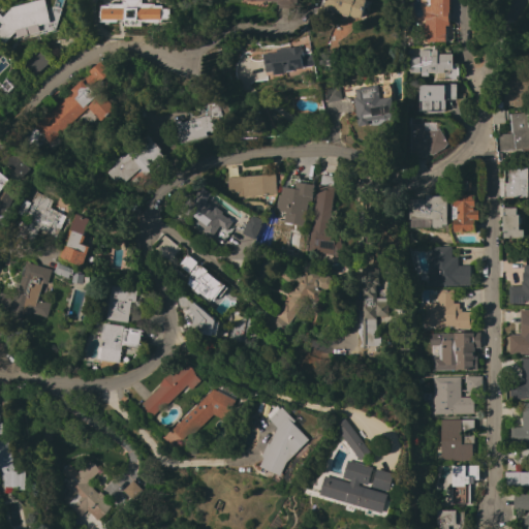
[(3,44),(1,42),(0,40),(0,14),(2,17),(9,7),(34,0),(42,0),(50,22),(14,32),(3,44)]
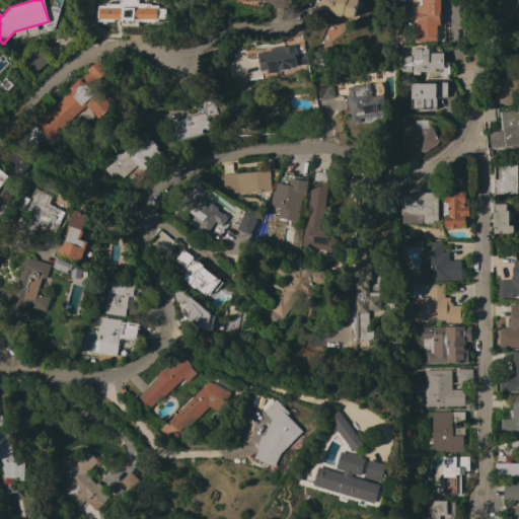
[(107,5),(107,4),(121,4),(121,0),(139,0),(139,3),(152,3),(152,5),(159,5),(159,8),(167,8),(167,19),(159,19),(159,21),(139,21),(139,25),(120,25),(120,21),(107,21),(107,24),(103,24),(103,21),(99,21),(99,16),(98,16),(98,11),(99,11),(99,5),(107,5)]
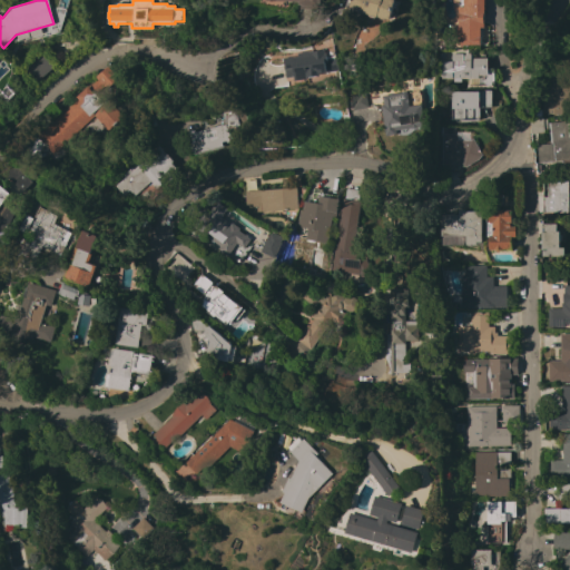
[(322,0),(322,3),(320,3),(320,9),(301,9),(301,5),(300,5),(300,1),(265,1),(265,0),(322,0)]
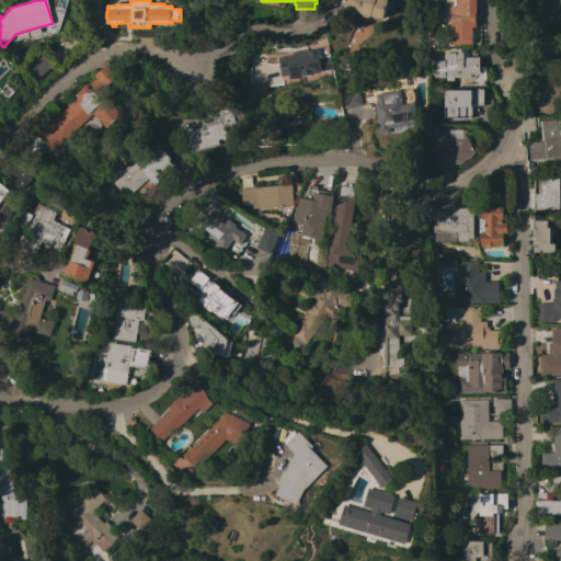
[(389,0),(385,20),(373,16),(357,13),(358,11),(344,7),(345,0),(389,0)]
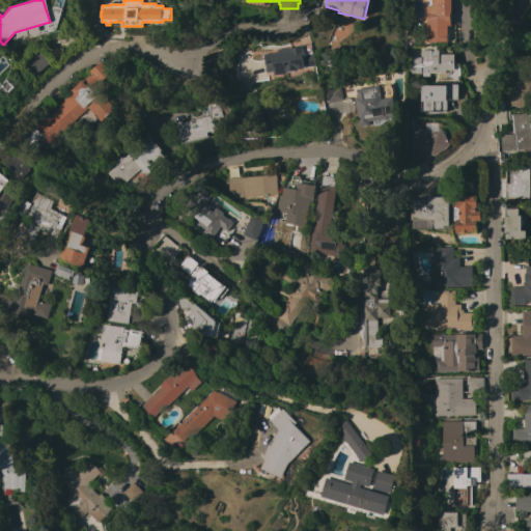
[(437,10),(437,0),(458,0),(458,11),(450,11),(450,22),(447,22),(447,43),(427,43),(427,10),(437,10)]
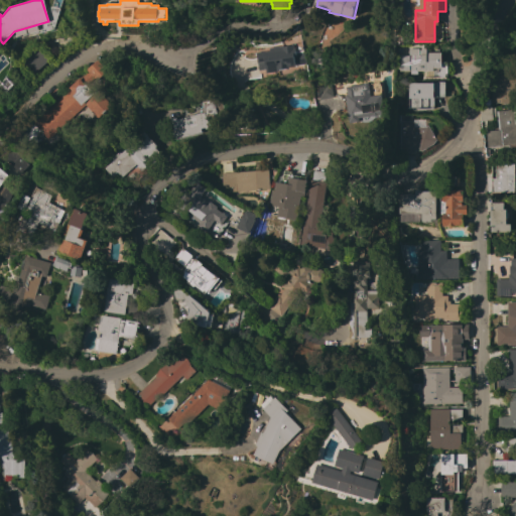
[(288,67),(289,69),(279,70),(279,72),(266,73),(266,70),(258,71),(256,52),(269,51),(269,48),(293,44),(293,48),(295,47),(296,49),(295,49),(296,55),(303,53),(305,62),(288,67)]
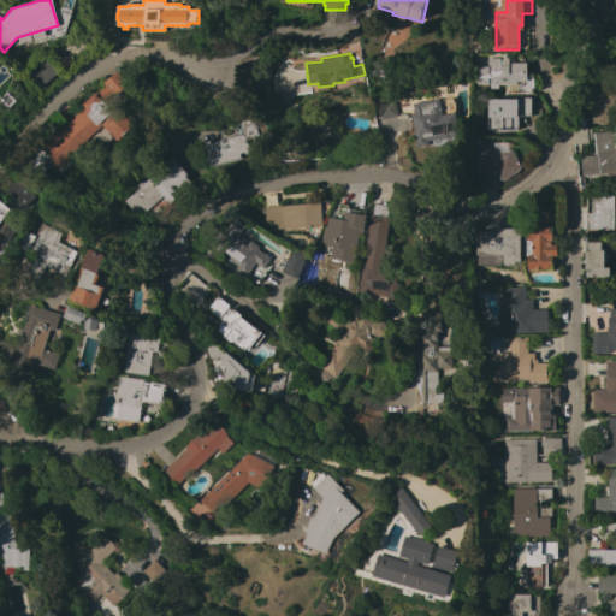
[(39,89),(28,76),(36,59),(47,55),(59,70),(39,89)]
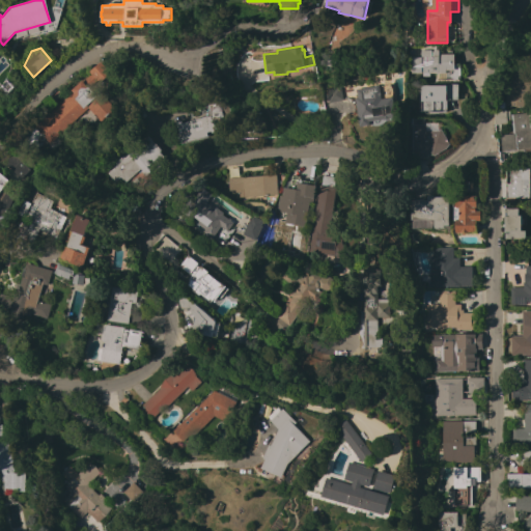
[(459,63),(460,79),(438,80),(438,78),(436,78),(436,75),(438,75),(438,73),(429,73),(429,77),(422,77),(422,73),(411,74),(411,72),(410,72),(410,66),(411,66),(411,57),(420,57),(420,50),(430,50),(430,52),(434,52),(434,48),(439,48),(439,50),(440,50),(440,54),(454,54),(454,64),(459,63)]
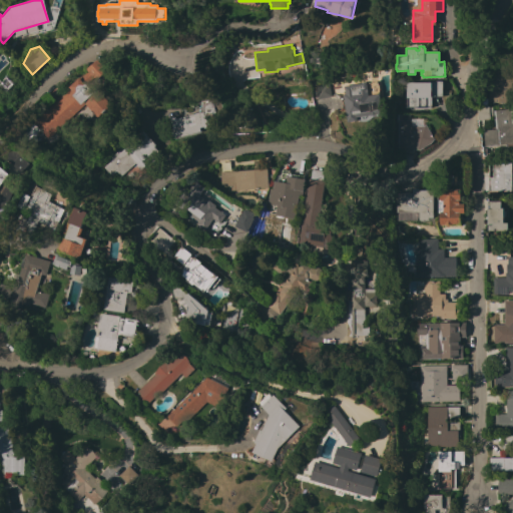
[(107,70),(96,80),(92,75),(84,83),(93,92),(96,89),(110,104),(97,117),(85,104),(54,133),(59,138),(52,144),(46,137),(41,142),(37,138),(42,133),(31,121),(40,113),(41,114),(70,88),(69,87),(78,78),(80,79),(88,71),(86,69),(97,59),(97,60),(107,70)]
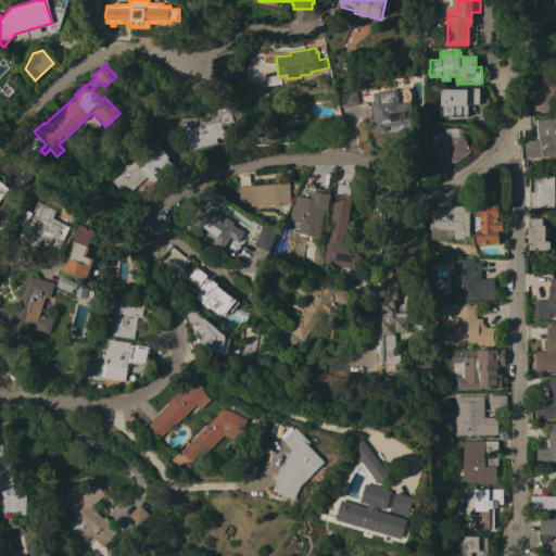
[(555,70),(555,90),(554,90),(551,113),(528,110),(532,87),(533,87),(536,66),(540,67),(555,70)]
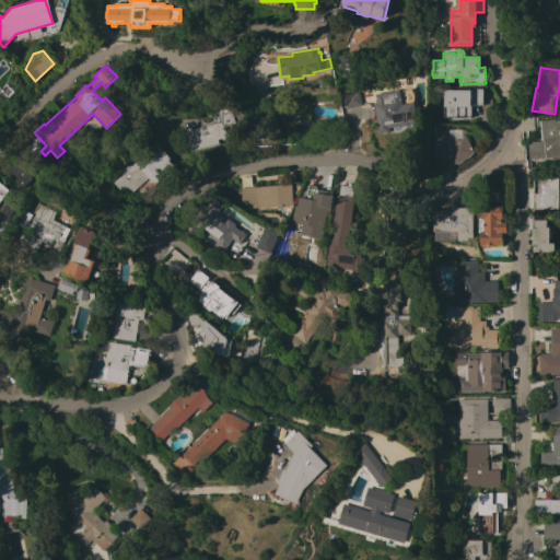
[(7,101),(0,94),(0,89),(6,83),(15,92),(7,101)]
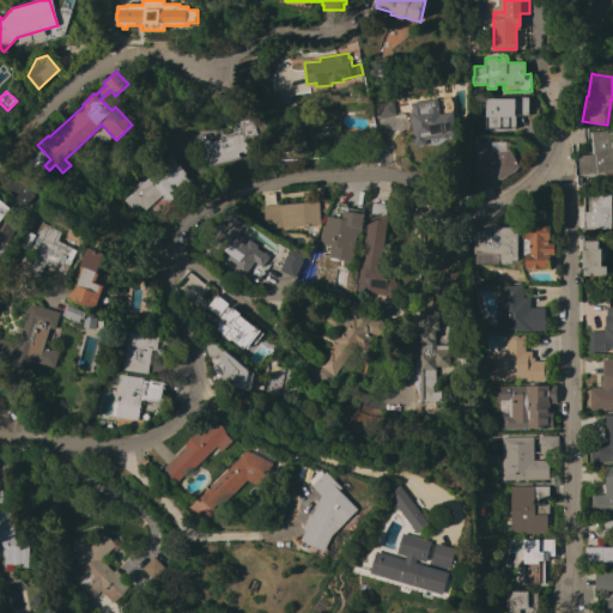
[(509,99),(509,96),(529,96),(530,114),(515,114),(515,132),(484,132),(484,121),(480,121),(480,111),(485,111),(485,99),(509,99)]
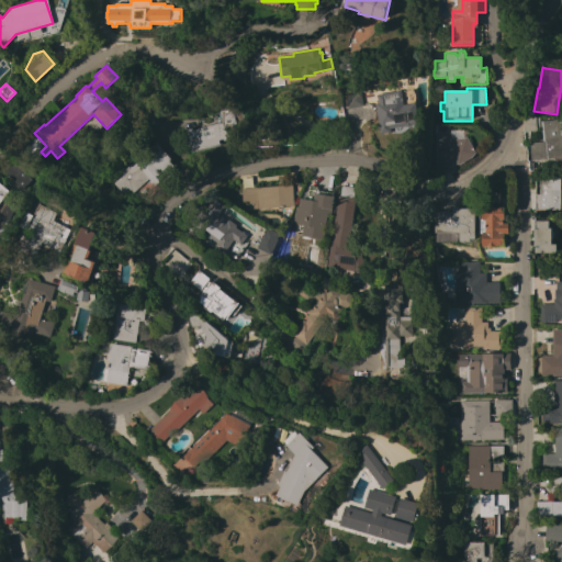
[(379,120),(375,119),(374,115),(374,112),(377,111),(375,103),(379,103),(377,94),(401,90),(404,105),(416,103),(419,124),(391,128),(392,132),(381,134),(379,120)]
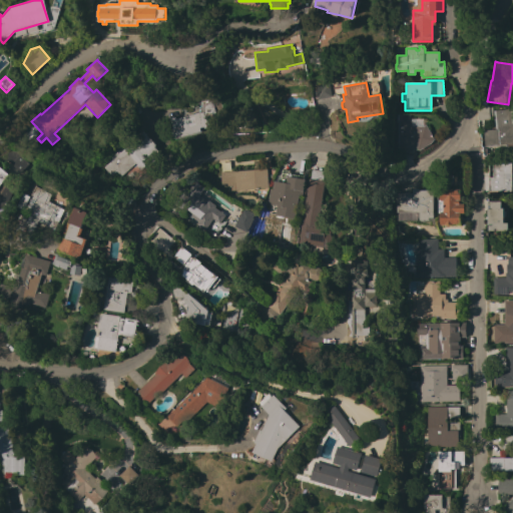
[(329,83),(332,96),(318,99),(315,86),(329,83)]
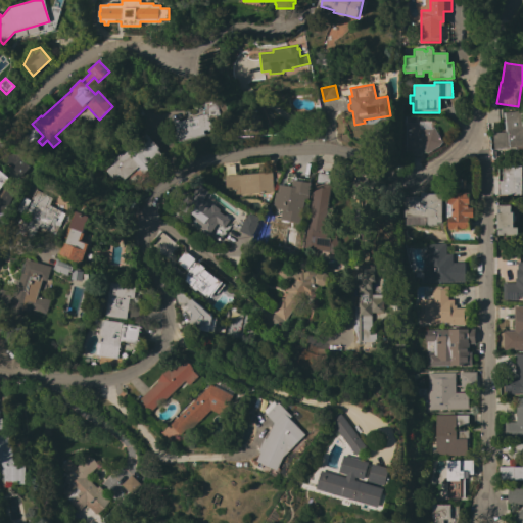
[(210,122),(212,121),(215,130),(209,131),(208,129),(204,131),(205,134),(178,141),(173,121),(178,119),(179,121),(207,113),(205,103),(217,100),(221,115),(209,119),(210,122)]
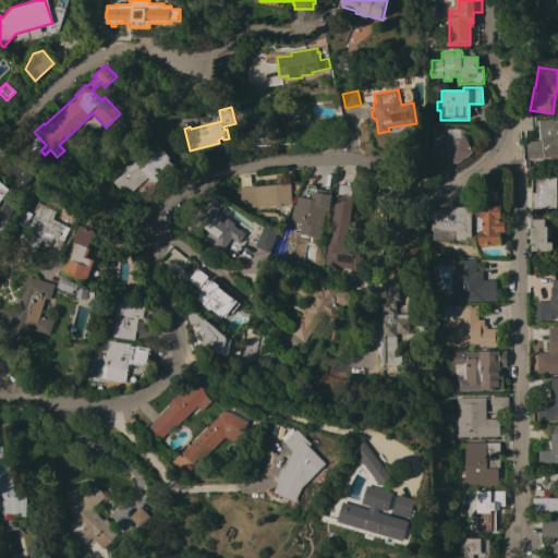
[(532,118),(533,130),(520,131),(519,120),(519,117),(531,116),(532,118)]
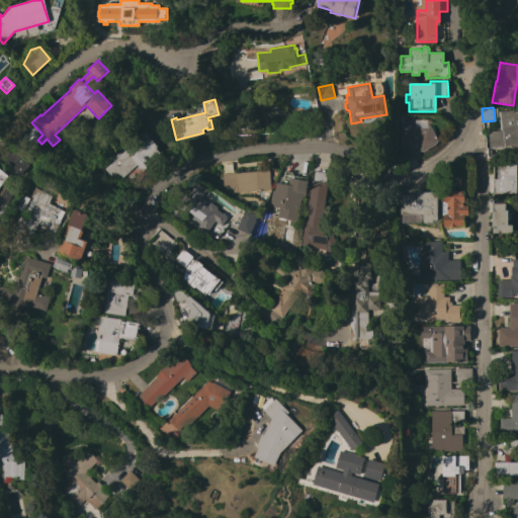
[(517,108),(517,145),(490,148),(489,132),(500,131),(498,111),(517,108)]
